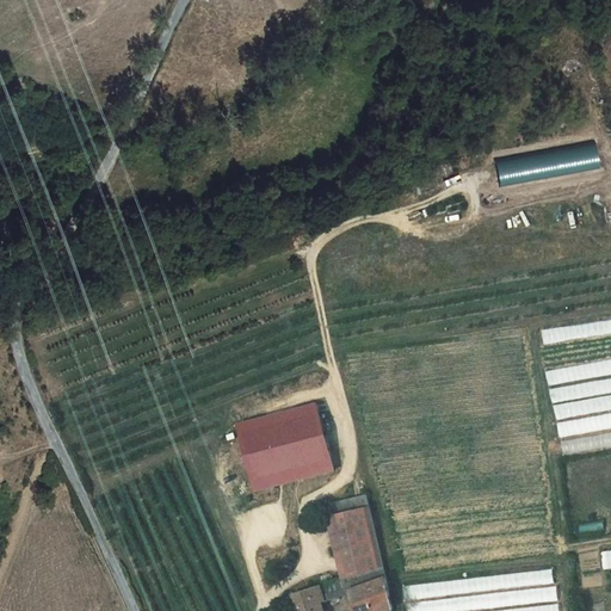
[(598,167),(593,142),(497,159),(501,184),(598,167)]
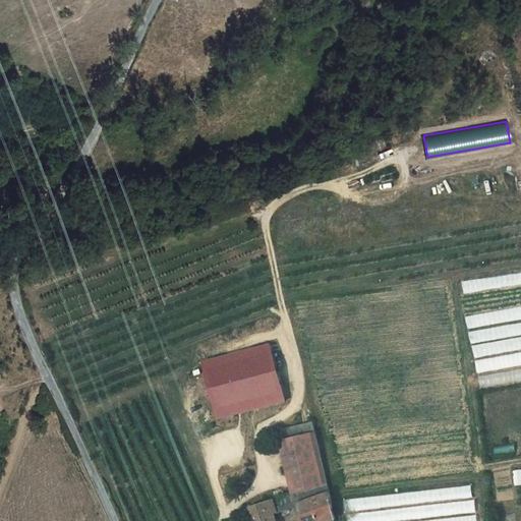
[(520,271),(463,281),(465,293),(520,284),(520,271)]
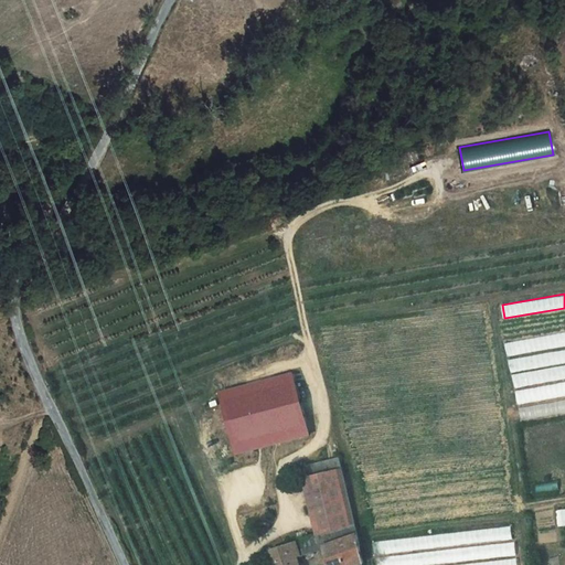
[(511,356),(521,419),(564,412),(564,331),(507,341),(509,356),(511,356)]
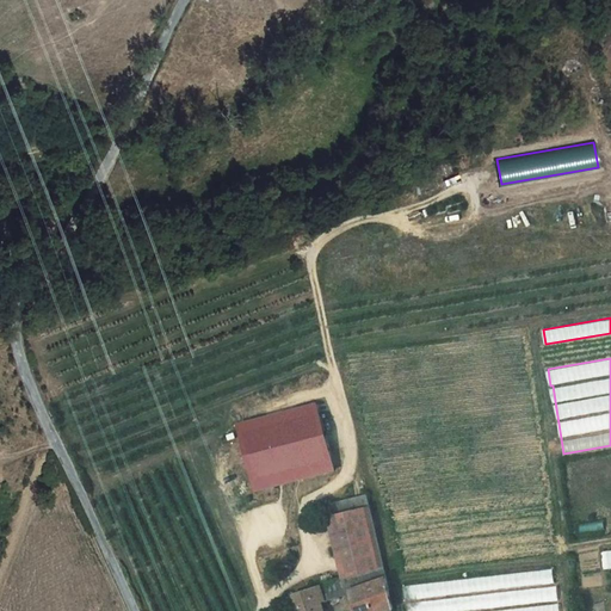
[(329,469),(314,405),(236,425),(253,489),(329,469)]
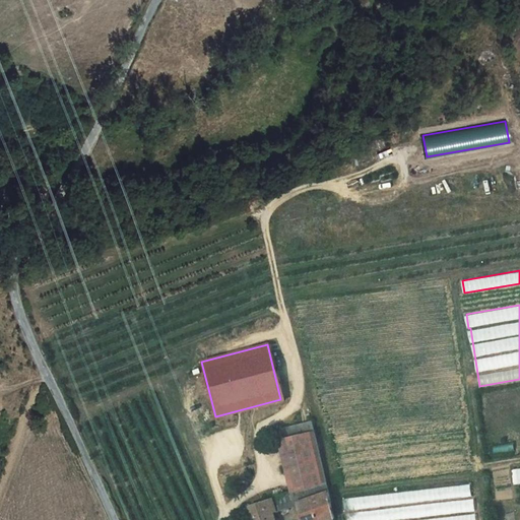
[(124,396),(114,400),(117,407),(127,404),(124,396)]
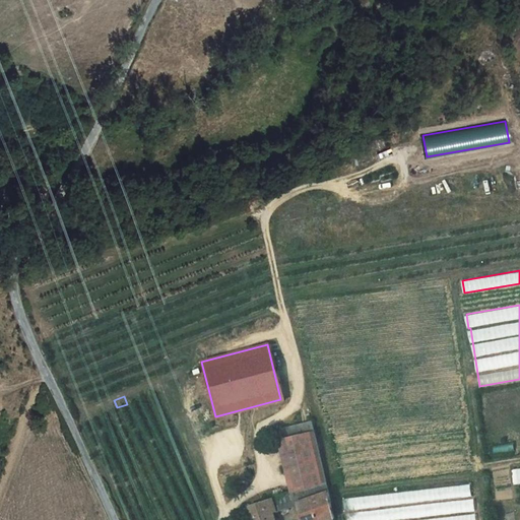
[(316,435),(312,421),(273,431),(277,444),(316,435)]
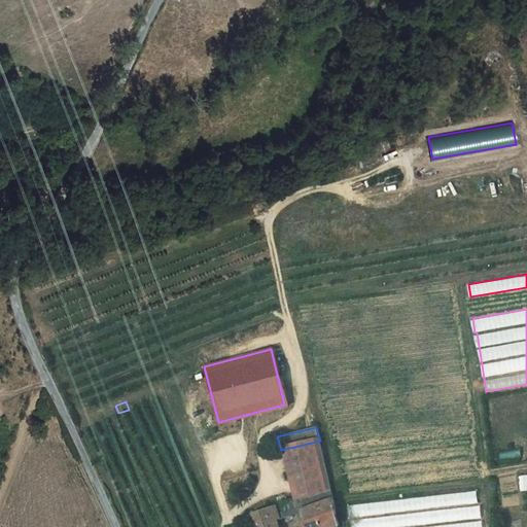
[(320,441),(281,450),(291,492),(330,486),(320,441)]
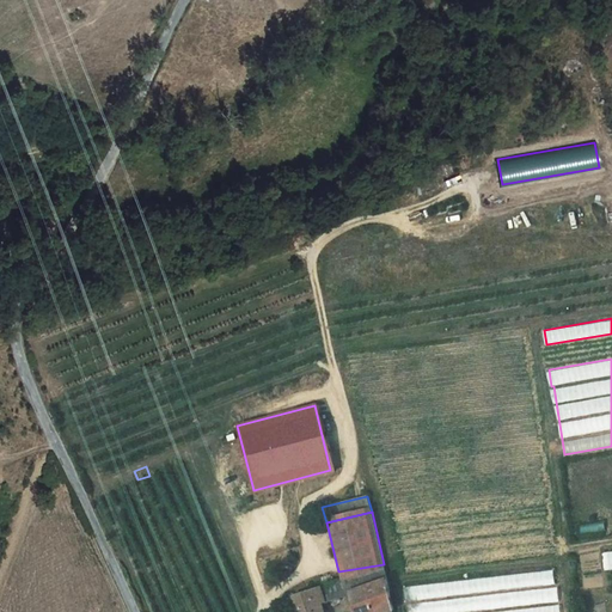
[(384,564),(338,571),(341,581),(323,586),(308,593),(292,600),(291,600),(294,611),(295,611),(316,611),(314,607),(350,598),(353,611),(392,611),(393,611),(384,564)]
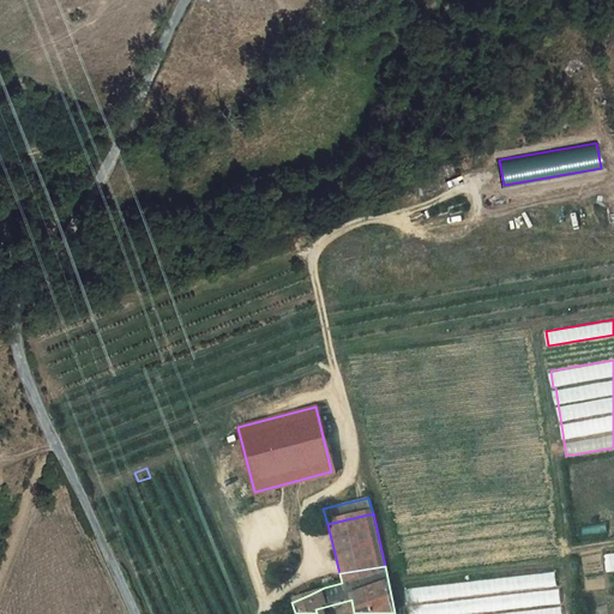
[(411,613),(563,613),(560,573),(410,587),(411,613)]
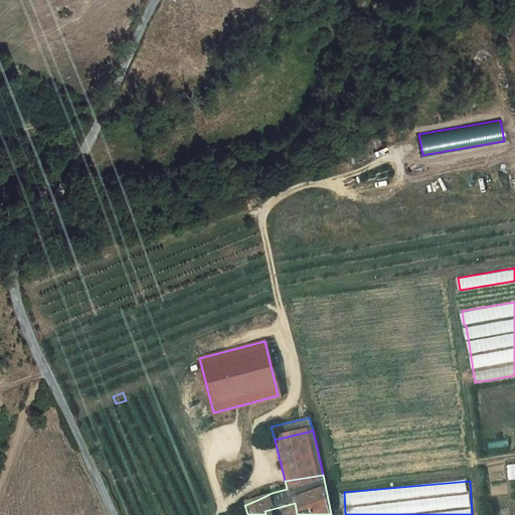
[(243,514),(247,514),(244,505),(224,511),(225,514),(243,514)]
